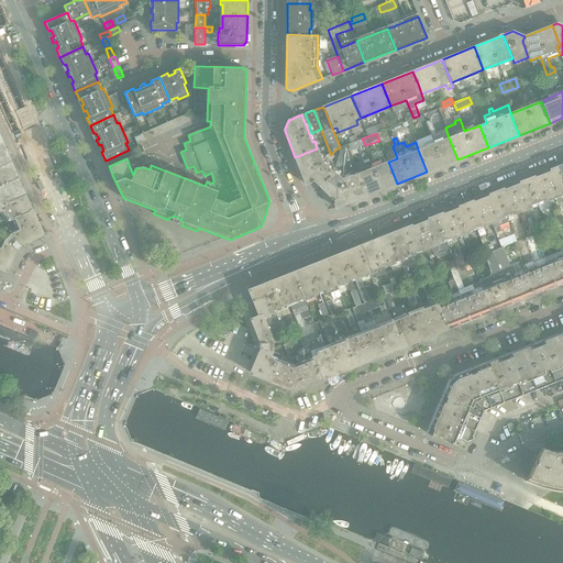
[(457,159),(449,138),(418,150),(427,172),(457,159)]
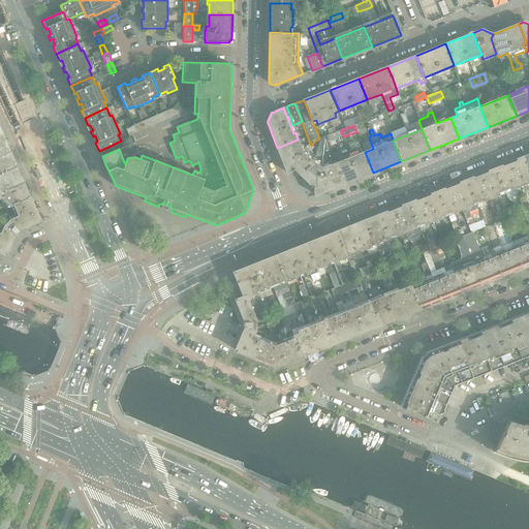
[(334,139),(343,136),(340,130),(336,132),(333,133),(330,135),(327,136),(330,146),(335,144),(334,139)]
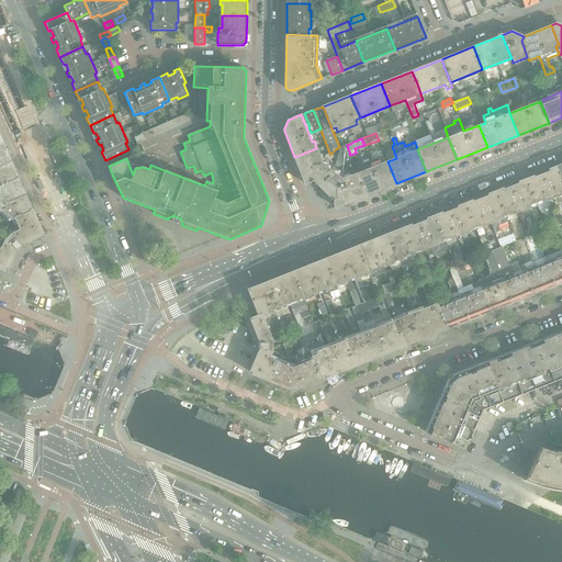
[(0,186),(18,178),(11,163),(4,147),(0,148),(0,186)]
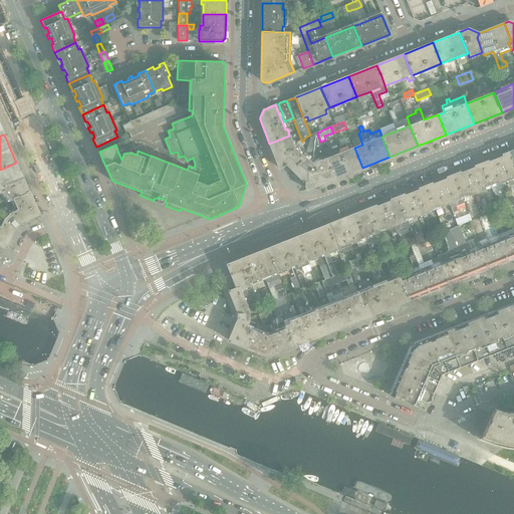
[(304,157),(306,152),(301,148),(305,144),(303,142),(310,135),(306,137),(302,142),(298,146),(295,149),(289,136),(269,144),(279,169),(287,165),(291,170),(304,157)]
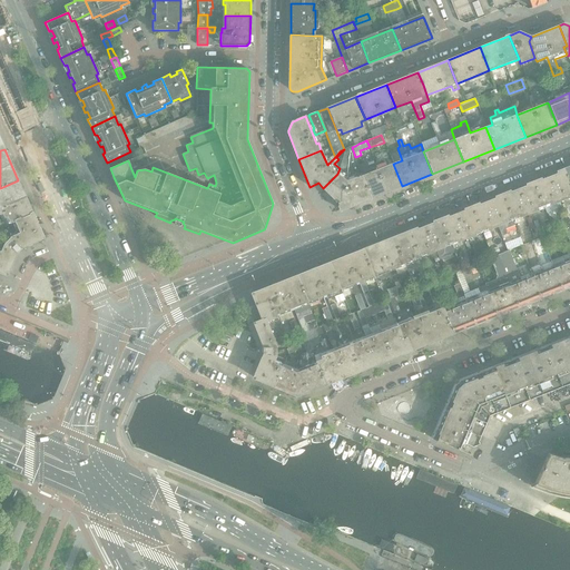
[(371,198),(362,176),(356,178),(355,177),(347,182),(349,163),(350,154),(344,153),(340,168),(337,174),(323,188),(337,202),(341,210),(371,198)]
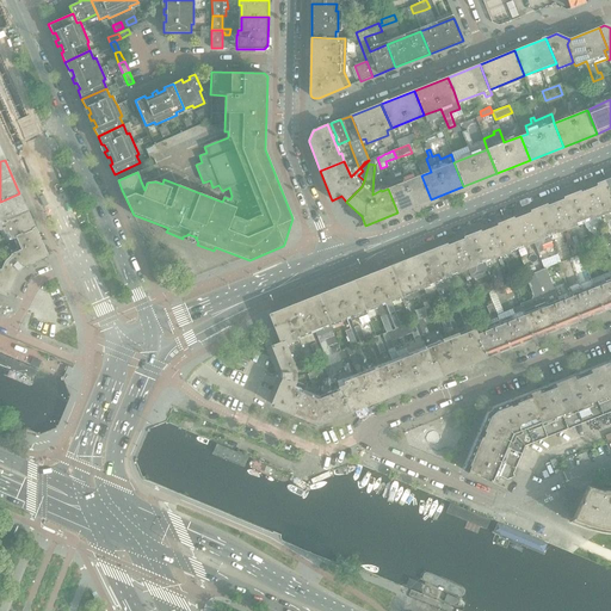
[(431,199),(421,176),(414,178),(412,172),(402,177),(402,176),(386,181),(388,189),(397,213),(431,199)]
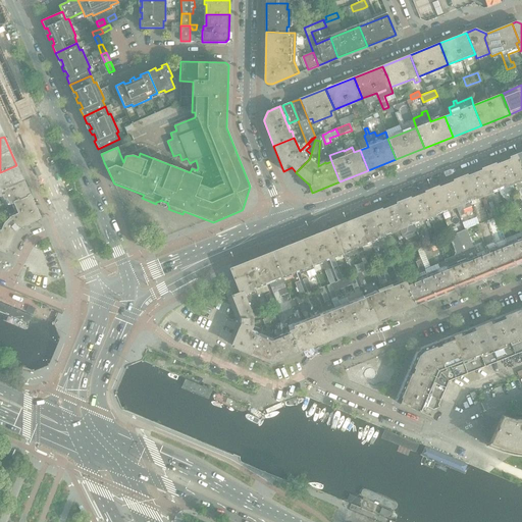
[(521,167),(517,155),(511,158),(512,159),(496,165),(494,164),(488,166),(499,191),(521,181),(520,179),(521,178),(521,167)]
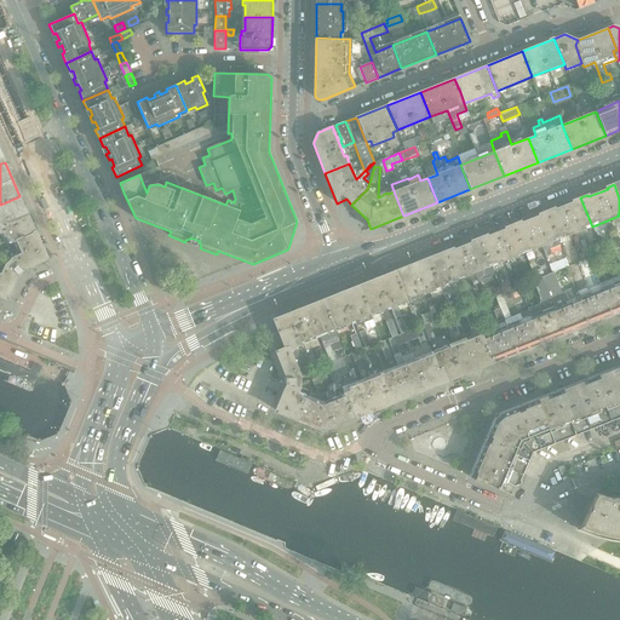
[(35,234),(19,196),(0,205),(0,231),(3,230),(5,235),(7,234),(11,242),(16,240),(23,237),(24,239),(35,234)]
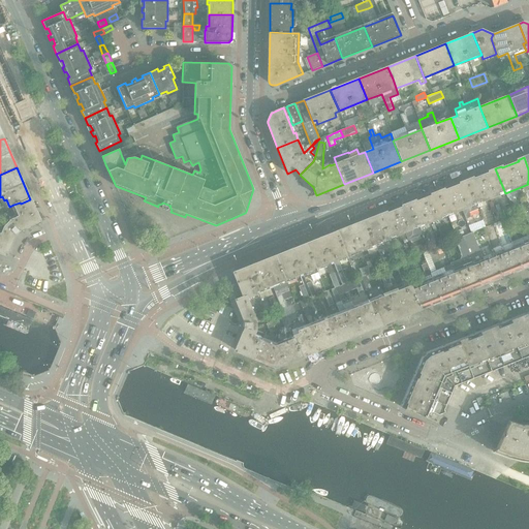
[(505,193),(495,168),(489,172),(490,173),(479,177),(473,179),(472,178),(466,180),(476,205),(505,193)]
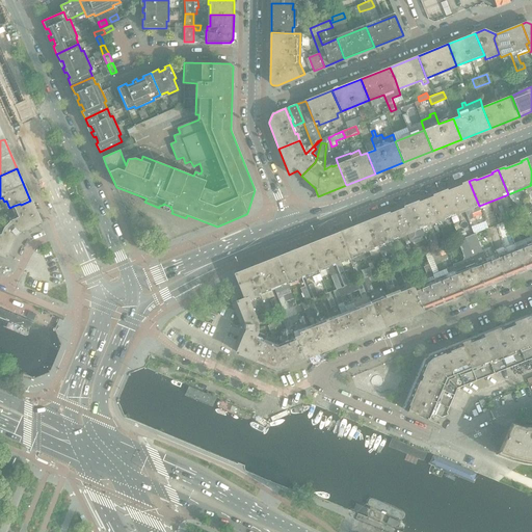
[(479,206),(469,181),(462,184),(463,185),(457,187),(447,191),(447,190),(440,192),(450,217),(459,213),(463,222),(468,220),(473,218),(472,214),(480,210),(479,206)]
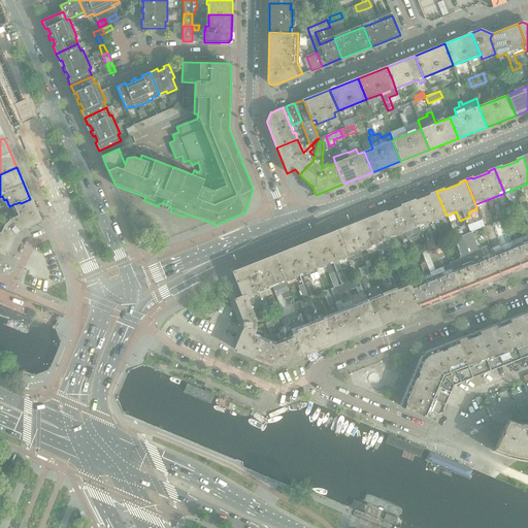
[(447,216),(436,191),(430,194),(431,195),(425,197),(415,201),(415,200),(408,202),(418,227),(447,216)]
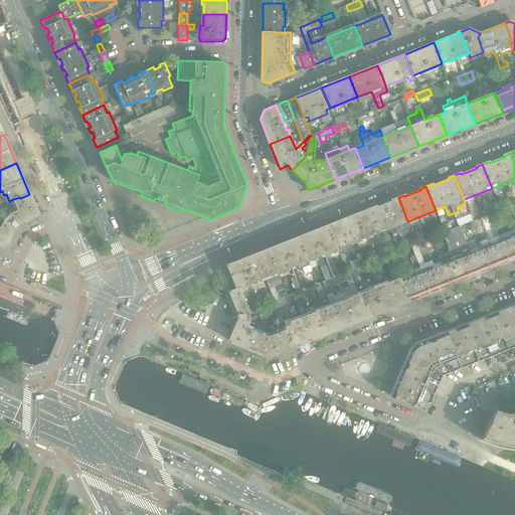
[(39,214),(29,194),(20,198),(19,197),(13,199),(17,210),(12,212),(9,216),(8,217),(16,224),(39,214)]
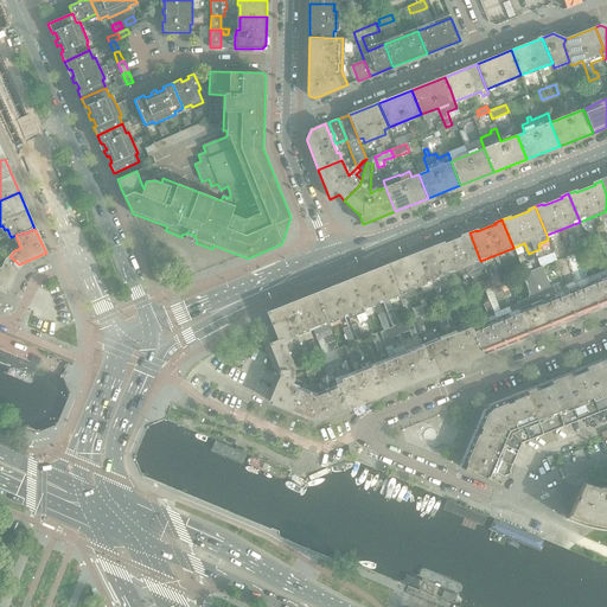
[(567,237),(564,231),(561,232),(567,249),(570,248),(567,237)]
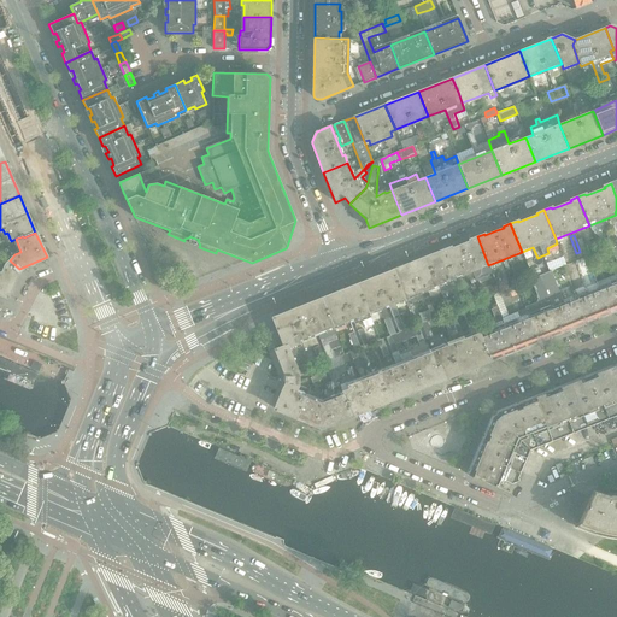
[(471,272),(488,265),(477,236),(470,240),(470,241),(463,245),(451,248),(451,247),(442,251),(459,293),(460,292),(458,286),(474,278),(471,272)]
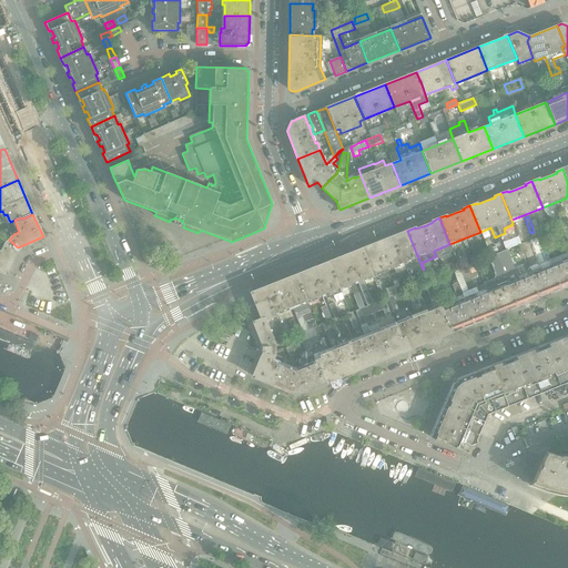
[(0,270),(7,273),(18,247),(9,240),(10,239),(4,234),(7,232),(6,230),(1,232),(1,233),(0,233),(0,237),(0,239),(0,237),(0,270)]
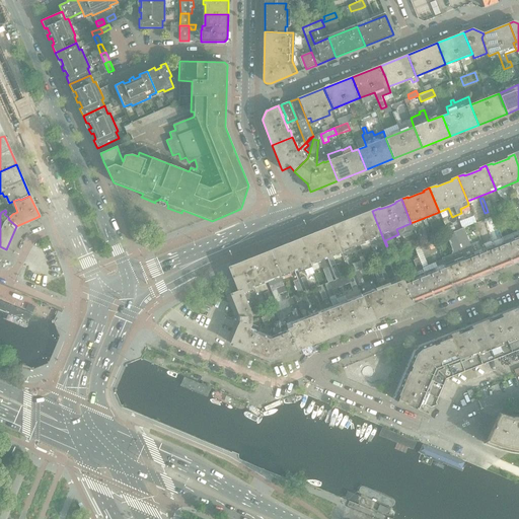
[(386,246),(372,211),(358,216),(368,240),(373,237),(376,243),(381,241),(387,256),(390,255),(386,246)]
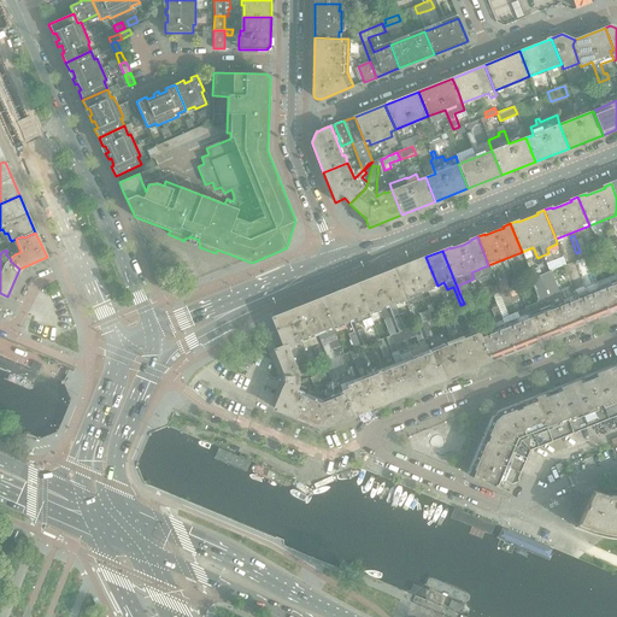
[(438,286),(425,257),(393,270),(404,299),(404,298),(407,306),(423,299),(425,306),(430,304),(428,297),(439,292),(436,286),(438,286)]
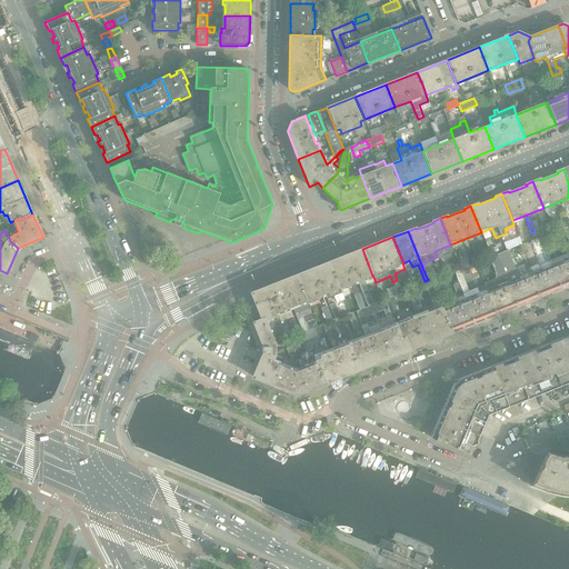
[(561,289),(552,267),(550,262),(547,250),(541,237),(535,240),(545,263),(540,266),(539,263),(528,268),(530,276),(539,298),(561,289)]
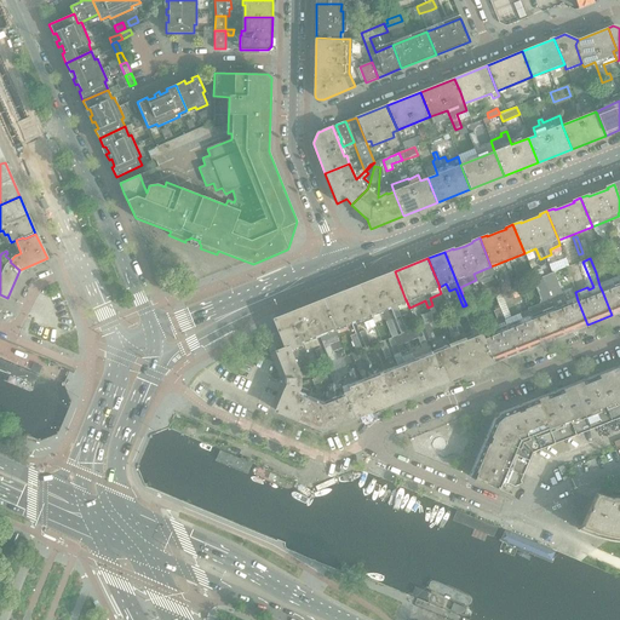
[(608,282),(602,270),(598,271),(596,273),(600,286),(608,282)]
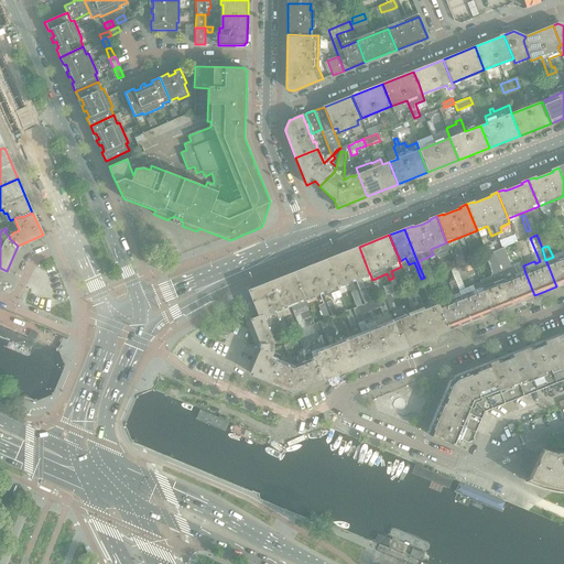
[(359,277),(369,273),(359,247),(326,260),(337,285),(346,282),(350,293),(356,291),(351,280),(355,279),(359,290),(365,288),(359,277)]
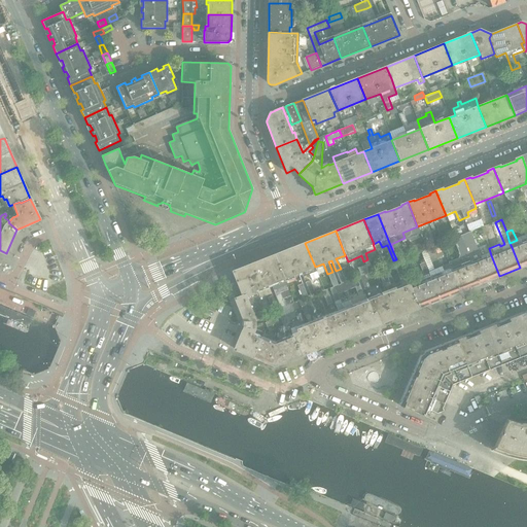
[(499,276),(491,255),(479,260),(468,233),(460,236),(479,284),(499,276)]
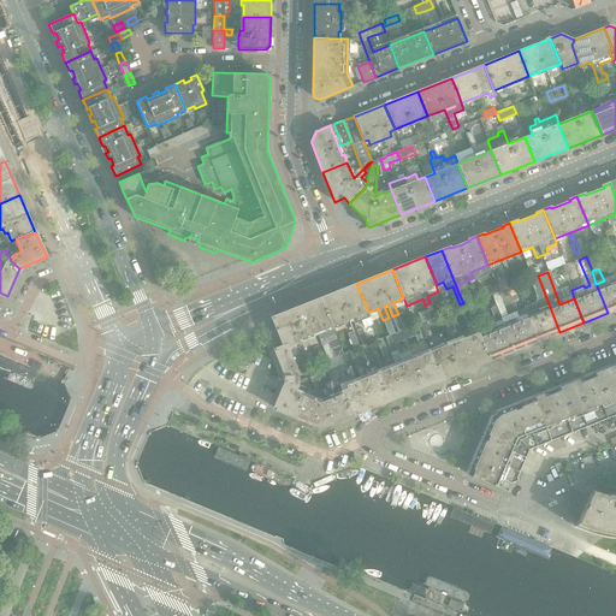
[(560,332),(538,276),(534,278),(544,302),(525,309),(538,341),(560,332)]
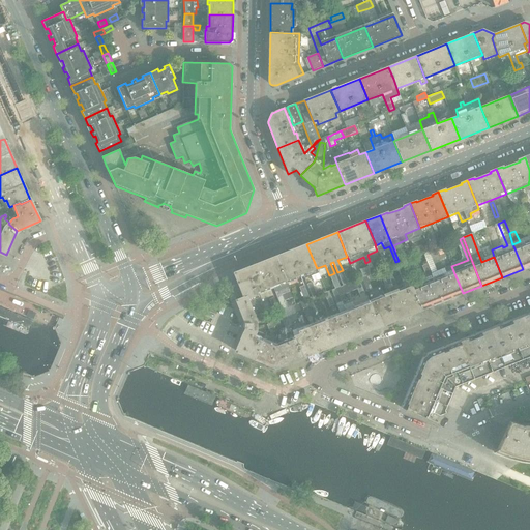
[(529,266),(529,242),(514,248),(523,269),(529,266)]
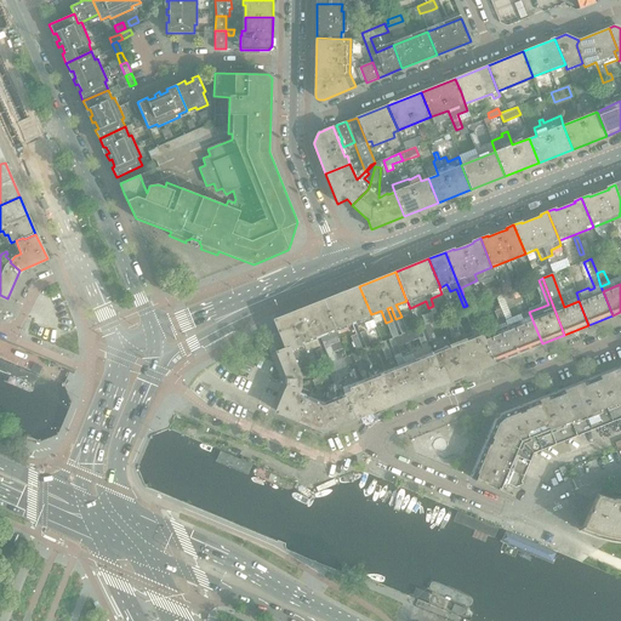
[(371,314),(359,286),(324,300),(335,329),(354,322),(357,326),(364,324),(368,331),(376,328),(371,314)]
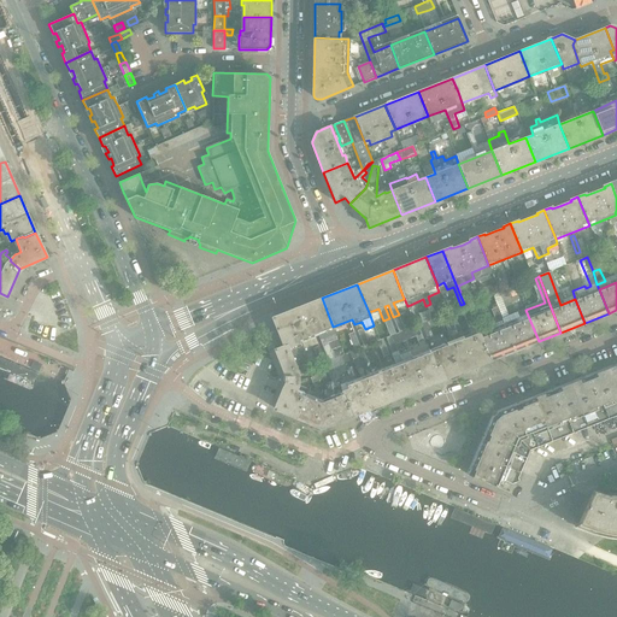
[(488,298),(483,286),(477,288),(479,291),(482,300),(488,298)]
